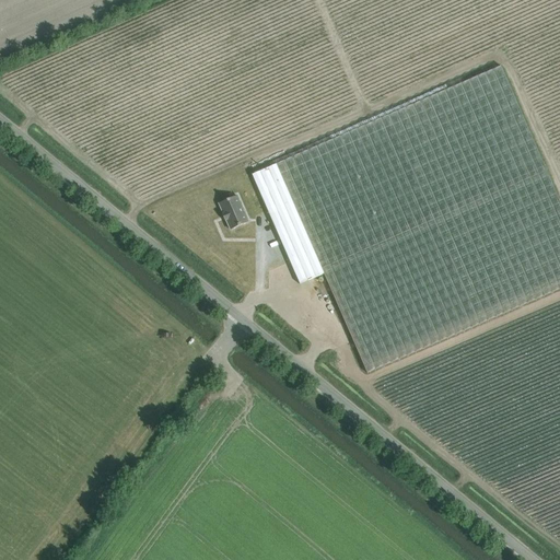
[(559,289),(559,200),(501,67),(252,175),(300,284),(324,275),(368,373),(559,289)]
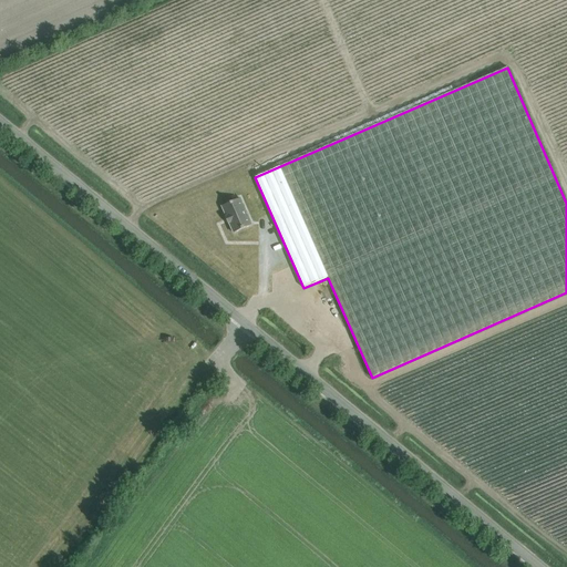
[(253,226),(240,198),(223,206),(227,216),(225,217),(228,224),(229,224),(234,234),(253,226)]
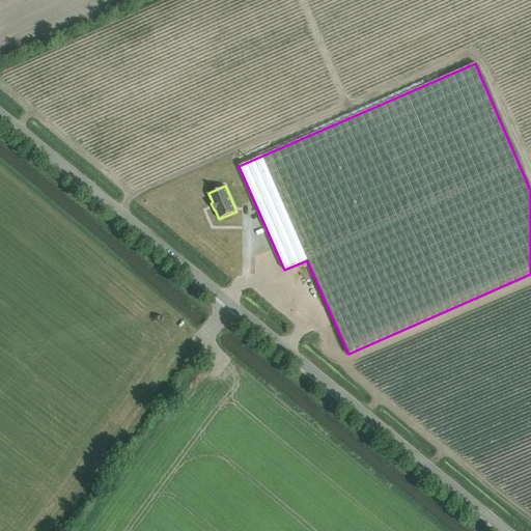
[(309,273),(292,280),(295,285),(312,278),(309,273)]
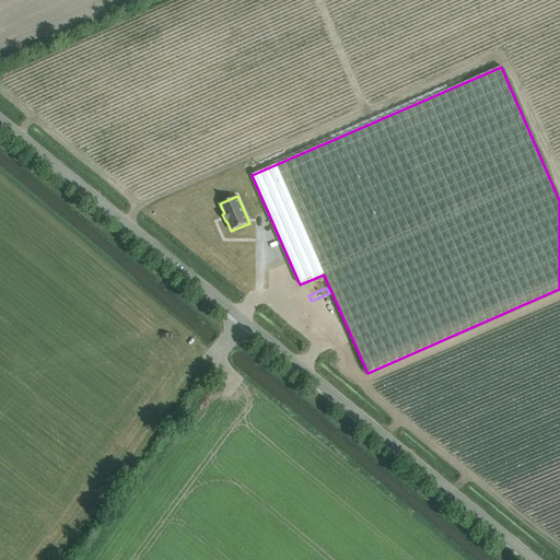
[(329,294),(312,303),(314,308),(333,301),(329,294)]
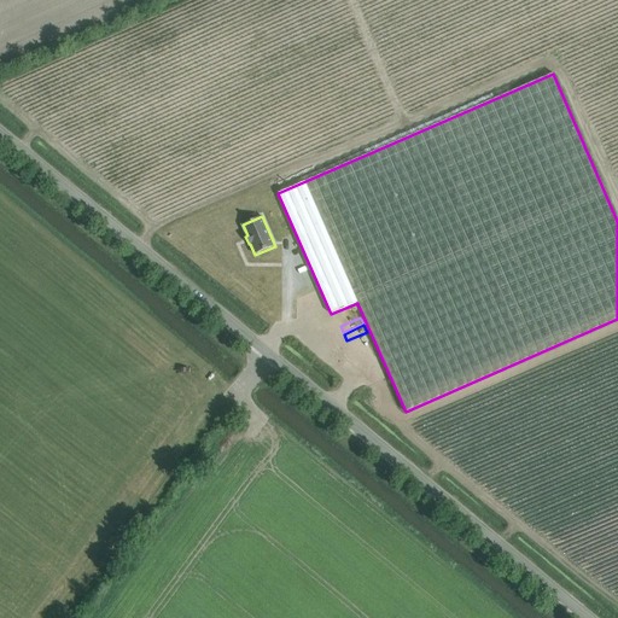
[(368,337),(349,345),(351,351),(372,343),(368,337)]
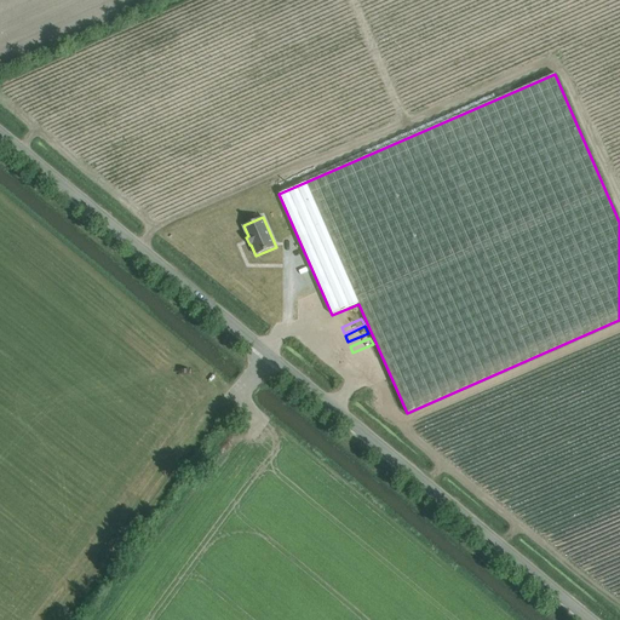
[(374,346),(354,355),(356,362),(377,354),(374,346)]
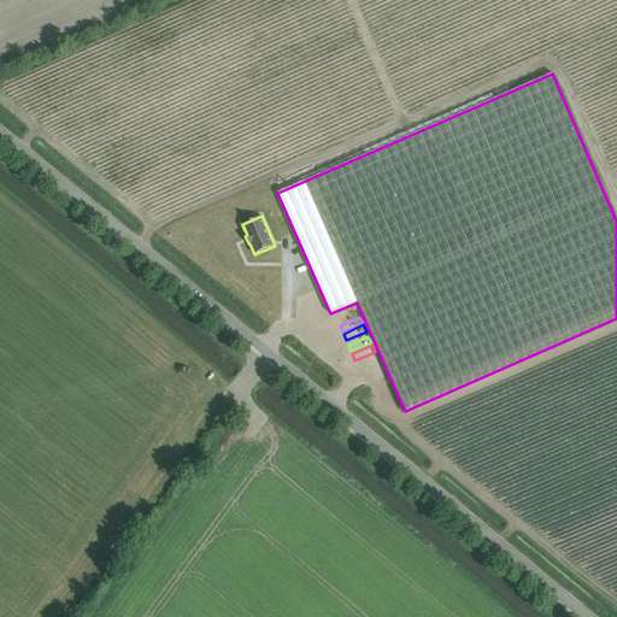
[(377,356),(357,365),(360,371),(380,363),(377,356)]
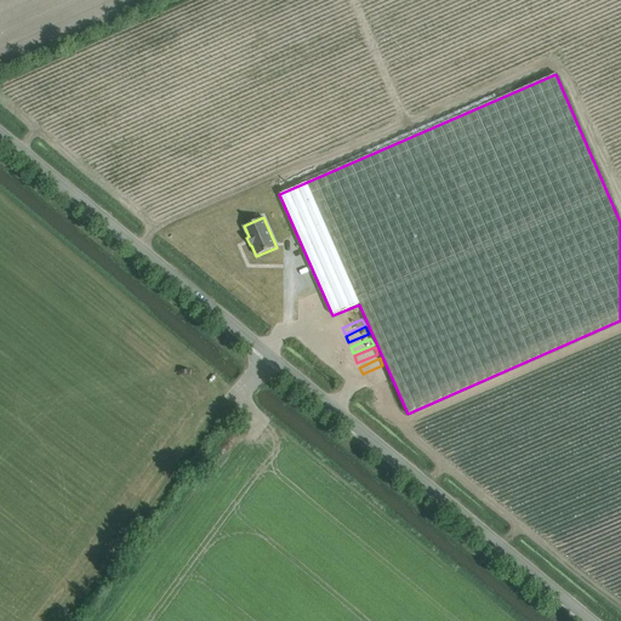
[(383,368),(363,376),(366,382),(386,374),(383,368)]
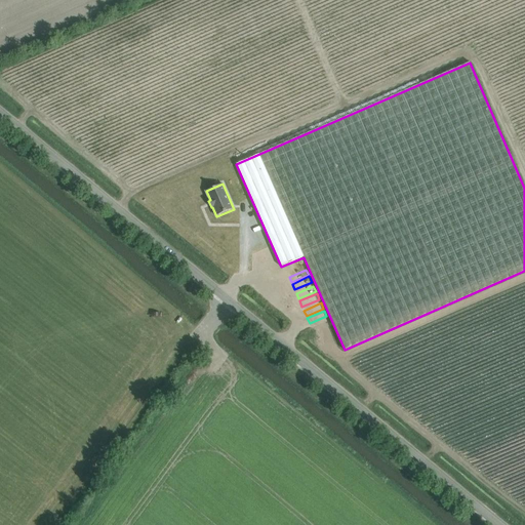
[(328,320),(322,323),(329,337),(335,335),(328,320)]
